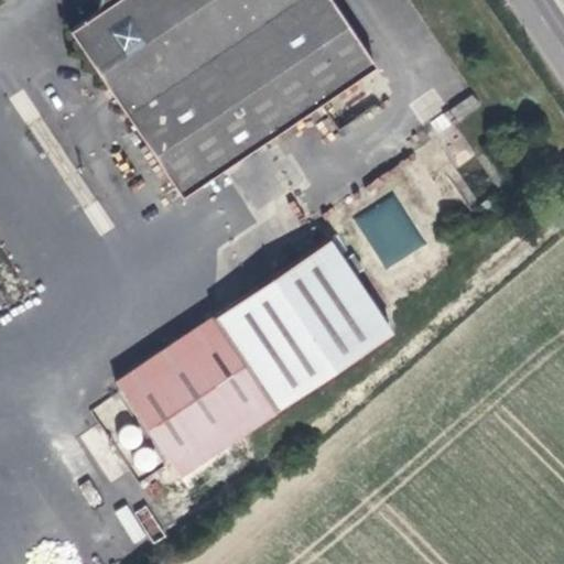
[(375,71),(328,0),(114,0),(68,30),(177,198),(375,71)]
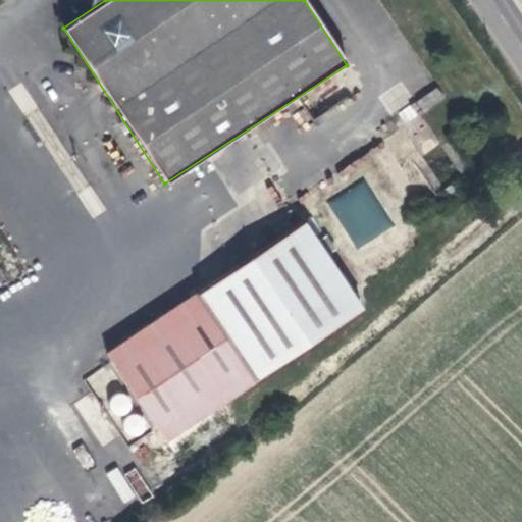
[(22,83),(10,90),(24,115),(37,108),(22,83)]
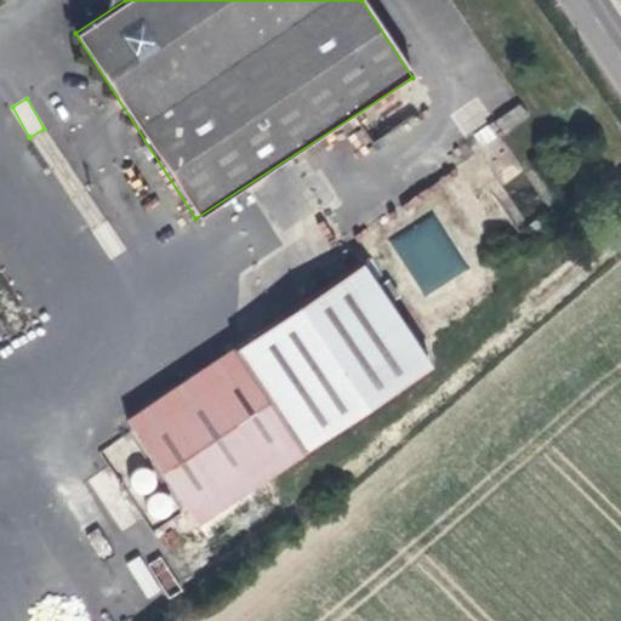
[(499,186),(517,220),(545,205),(525,171),(499,186)]
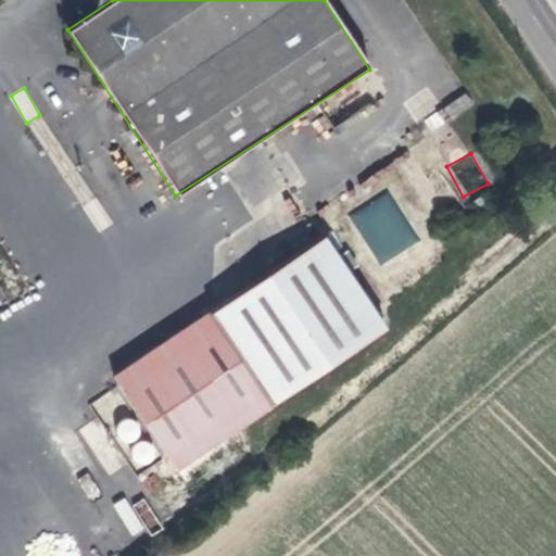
[(380,264),(419,239),(387,190),(348,215),(380,264)]
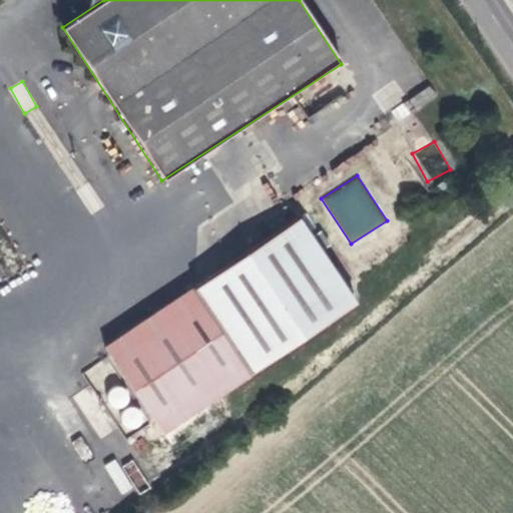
[(143,438),(330,321),(278,237),(91,355),(143,438)]
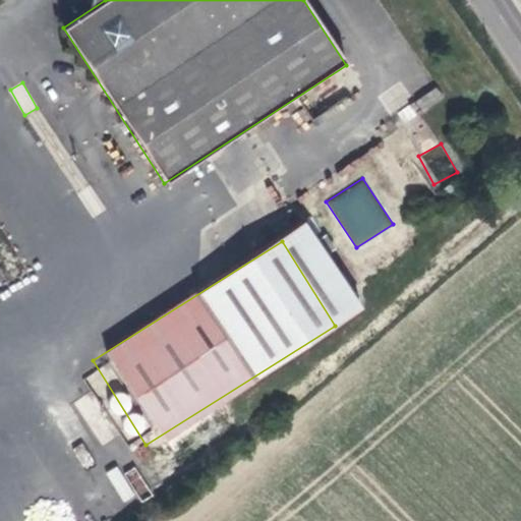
[(150,493),(132,461),(108,475),(125,507),(150,493)]
